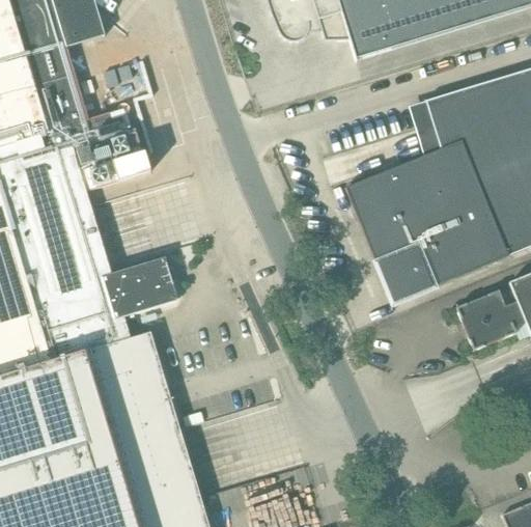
[(0,0),(0,526),(210,526),(150,330),(131,336),(124,315),(178,299),(165,255),(111,272),(80,170),(126,156),(129,150),(116,109),(88,117),(66,46),(105,34),(98,9),(107,18),(108,18),(96,8),(93,0),(0,0)]
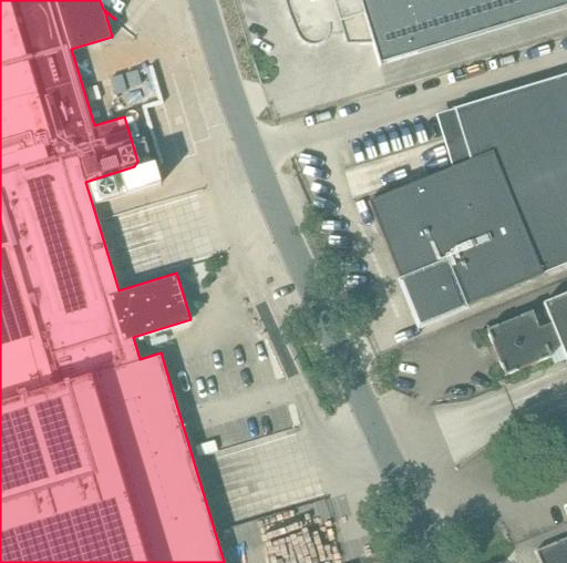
[(380,63),(566,4),(566,0),(285,0),(285,1),(289,12),(296,29),(299,36),(302,39),(307,42),(310,43),(315,43),(320,41),(326,38),(327,36),(329,32),(343,31),(347,42),(372,41),(380,63)]
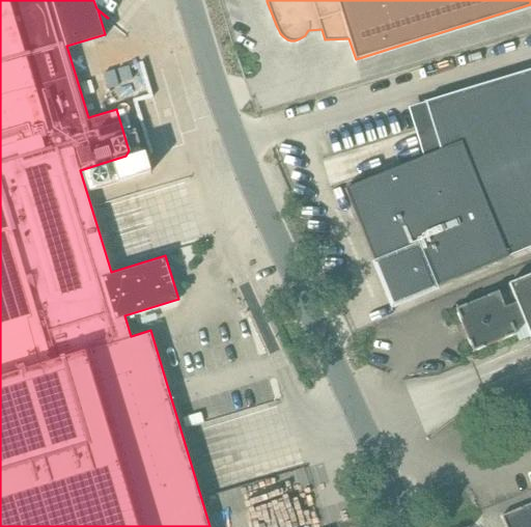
[(345,187),(379,266),(384,265),(397,297),(418,288),(419,292),(530,244),(530,66),(425,100),(440,148),(345,187)]
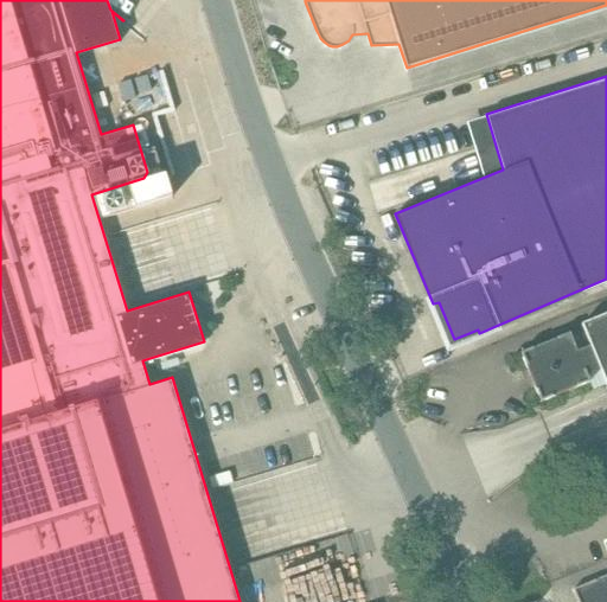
[(606,383),(606,311),(580,322),(589,344),(577,348),(569,330),(521,350),(541,398),(589,378),(587,372),(600,367),(606,383)]
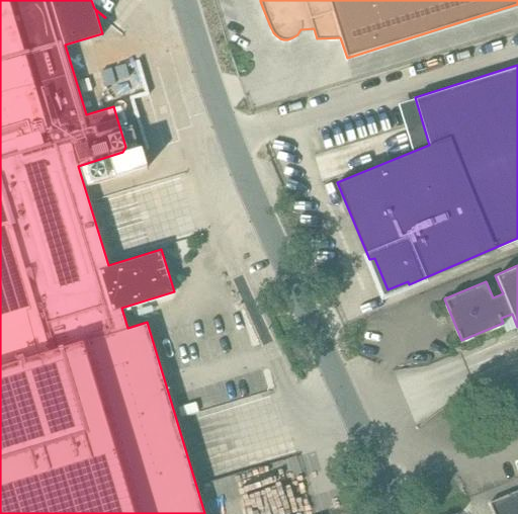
[(266,389),(265,376),(236,377),(236,390),(266,389)]
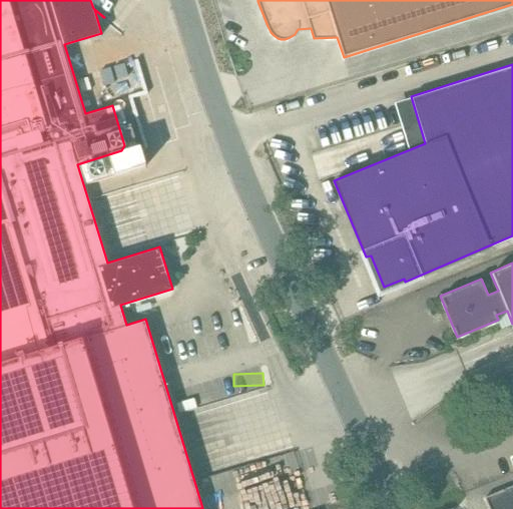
[(512,508),(512,483),(484,495),(489,508),(512,508)]
